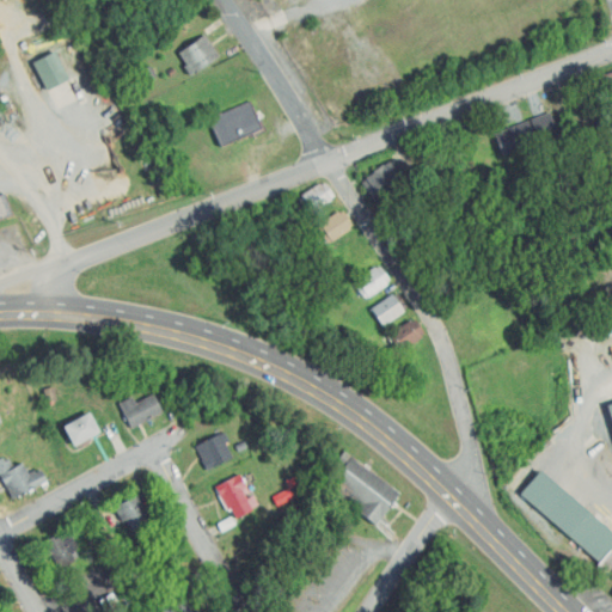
[(206,37),(220,59),(195,75),(181,54),(206,37)]
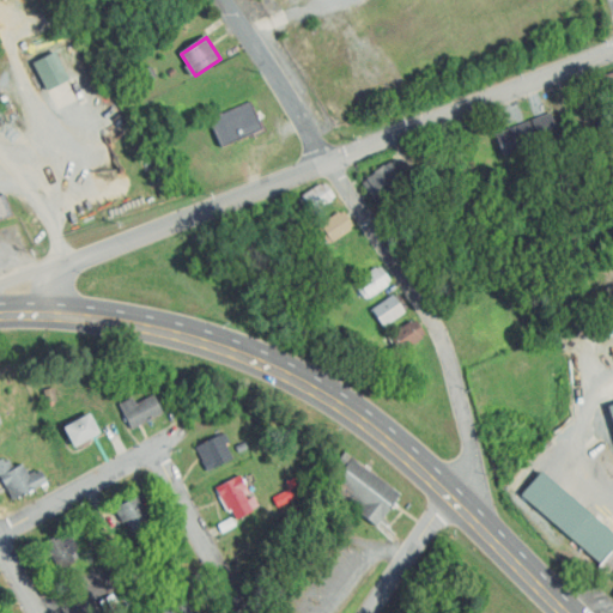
[(56,53),(71,82),(49,92),(35,64),(56,53)]
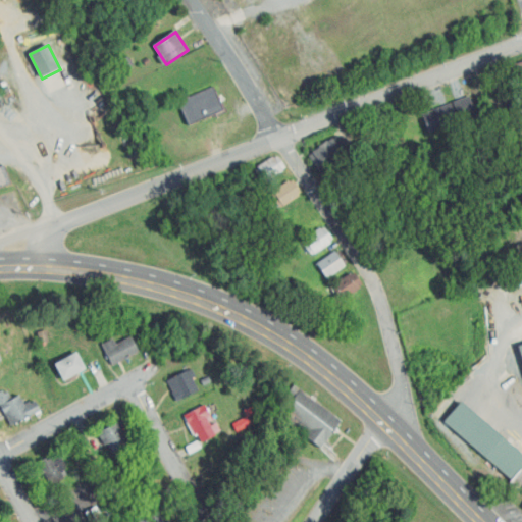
[(521,62),(521,83),(502,90),(497,74),(504,71),(503,69),(521,62)]
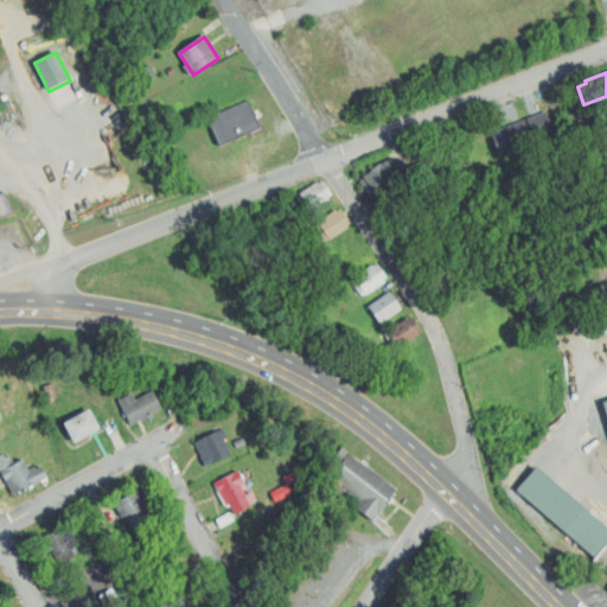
[(250,102),(262,131),(221,148),(209,121),(250,102)]
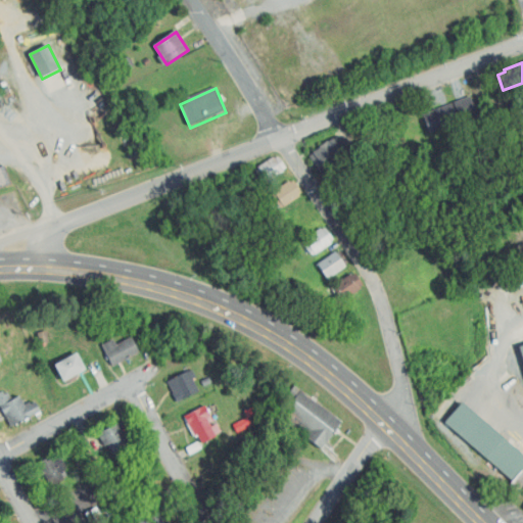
[(522,95),(522,112),(511,117),(506,101),(522,95)]
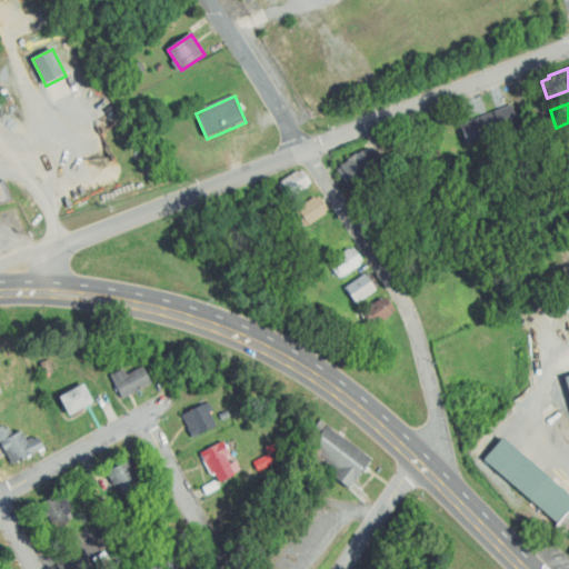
[(511,106),(519,126),(463,148),(456,128),(511,106)]
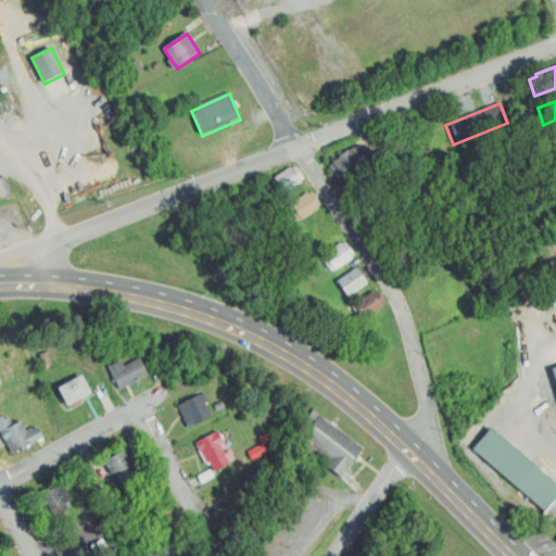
[(353,149),(366,169),(339,187),(326,166),(353,149)]
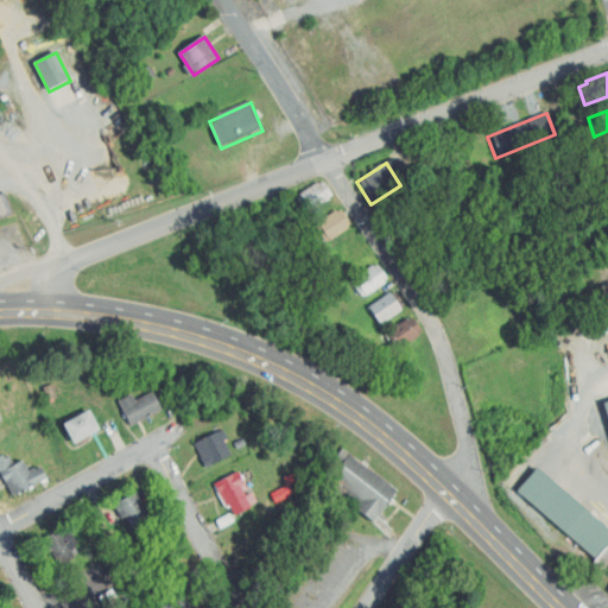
[(318,183),(329,197),(305,213),(296,198),(318,183)]
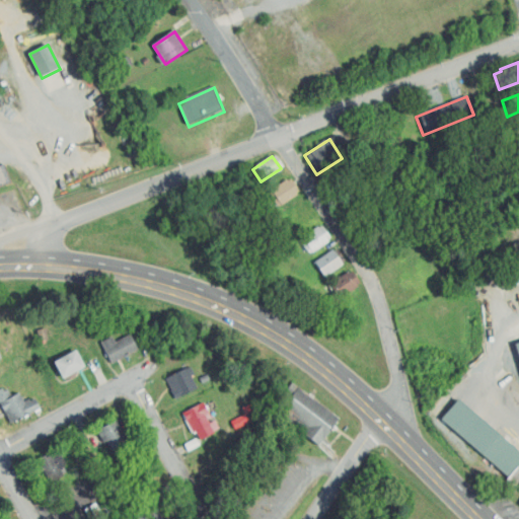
[(0,166),(0,184),(10,181),(4,165),(0,166)]
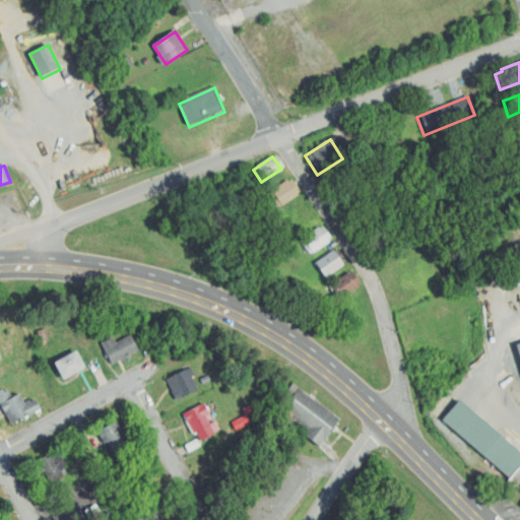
[(318,226),(328,241),(309,254),(299,240),(318,226)]
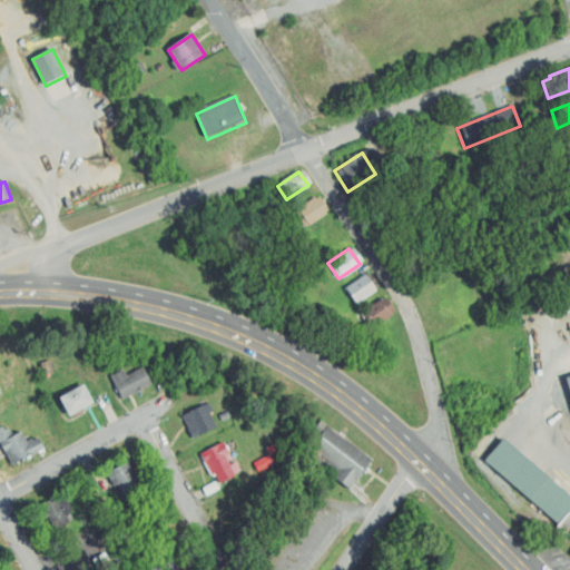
[(367,274),(379,287),(356,304),(346,290),(367,274)]
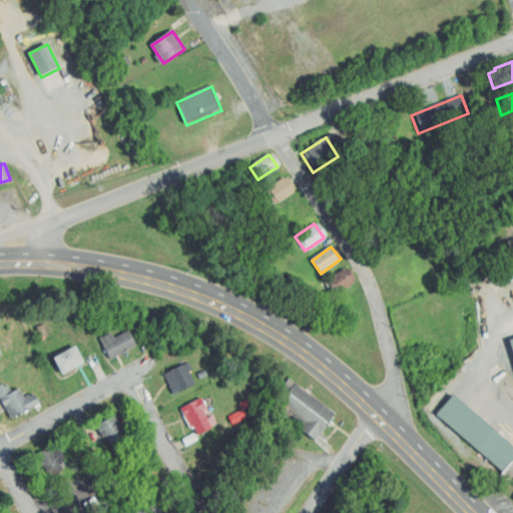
[(343,269),(354,283),(335,296),(325,282),(343,269)]
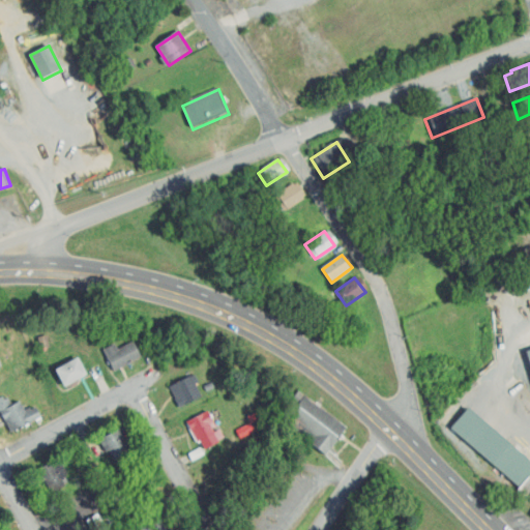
[(131,342),(140,357),(113,372),(105,356),(131,342)]
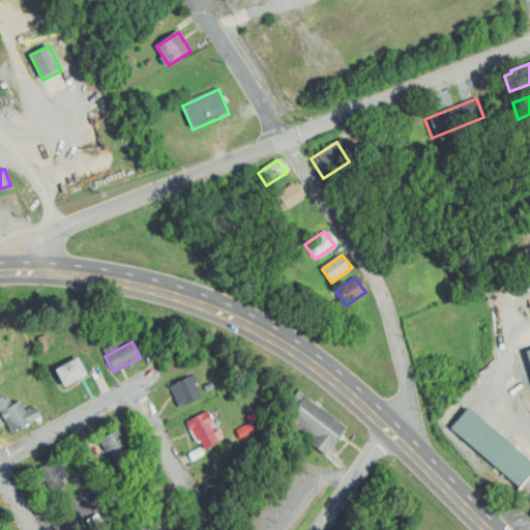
[(54,370),(63,386),(86,374),(77,357),(54,370)]
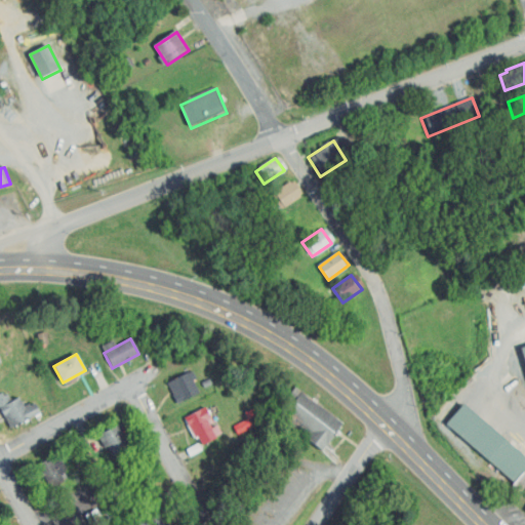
[(168,382),(178,403),(199,393),(189,372),(168,382)]
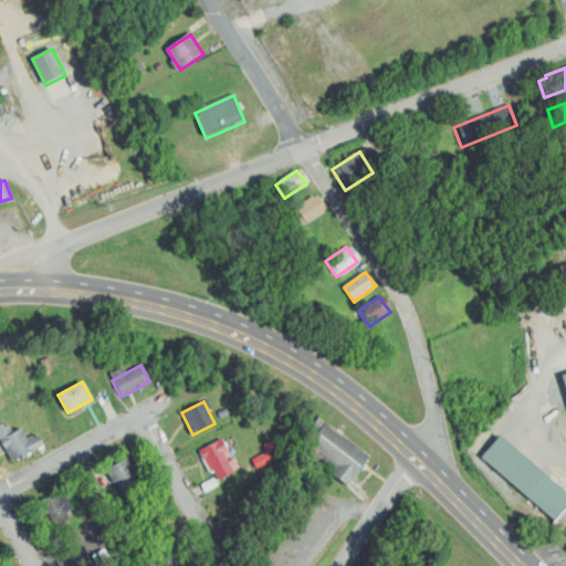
[(318,418),(368,457),(346,485),(331,473),(337,464),(308,442),(316,432),(310,428),(318,418)]
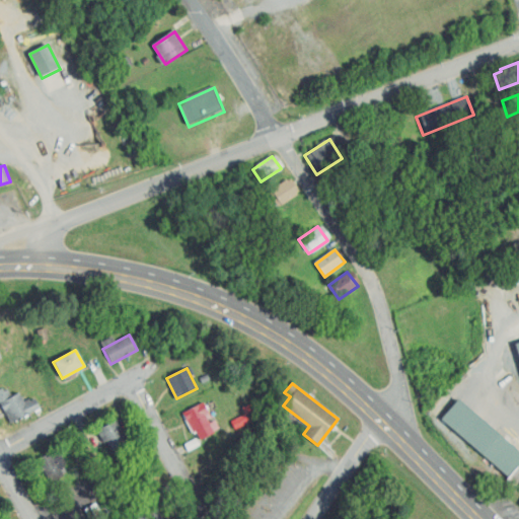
[(0,401),(0,403),(10,423),(39,408),(33,397),(24,402),(18,392),(0,401)]
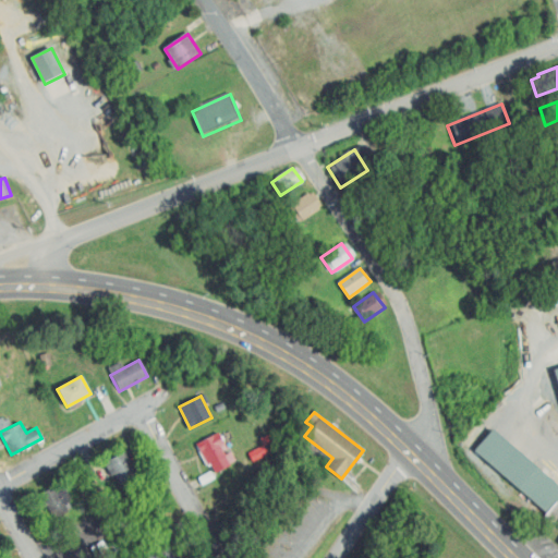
[(492,431),(557,489),(557,498),(544,514),(473,451),(492,431)]
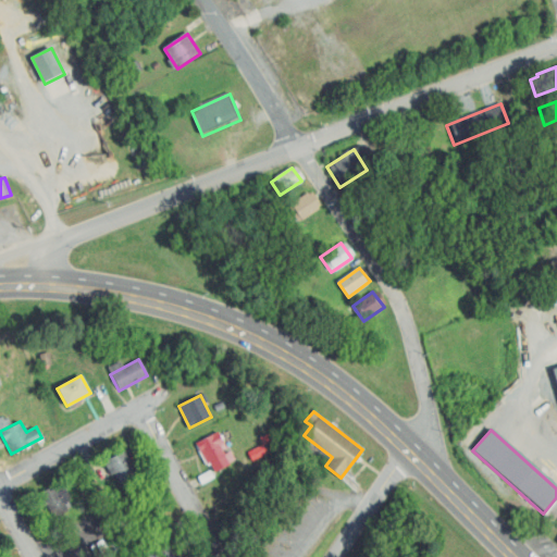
[(195,442),(206,465),(209,463),(213,472),(229,465),(221,449),(225,447),(217,431),(195,442)]
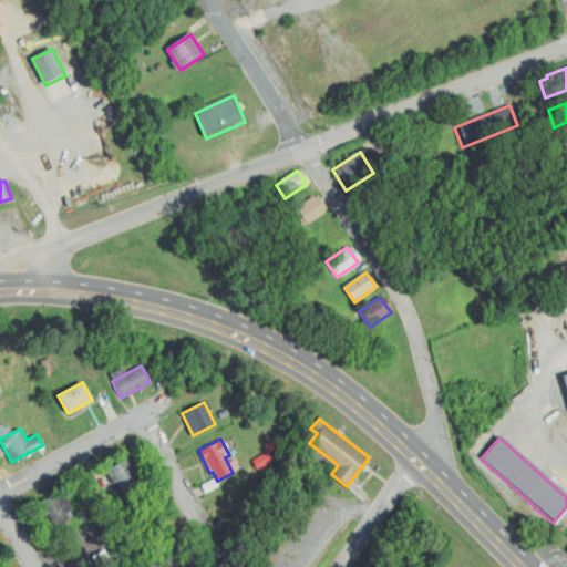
[(126,459),(145,493),(129,503),(109,468),(126,459)]
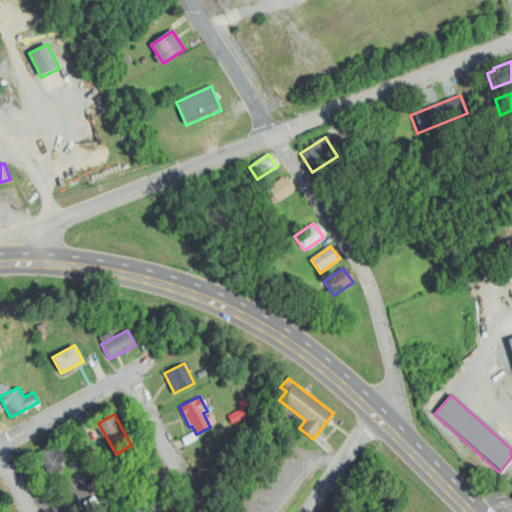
[(66,469),(66,447),(48,447),(47,468),(66,469)]
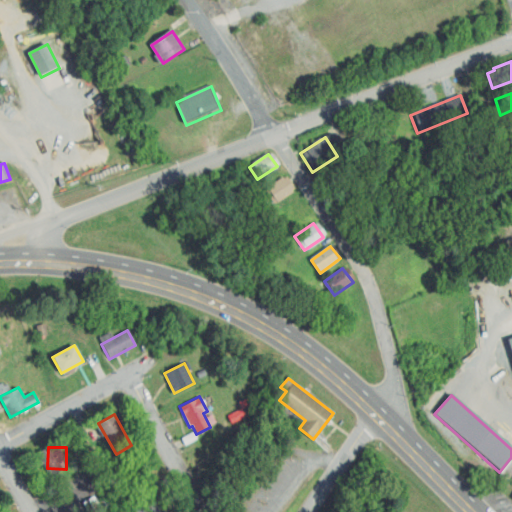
[(154,496),(161,510),(162,510),(163,511),(135,511),(134,509),(138,507),(137,505),(154,496)]
